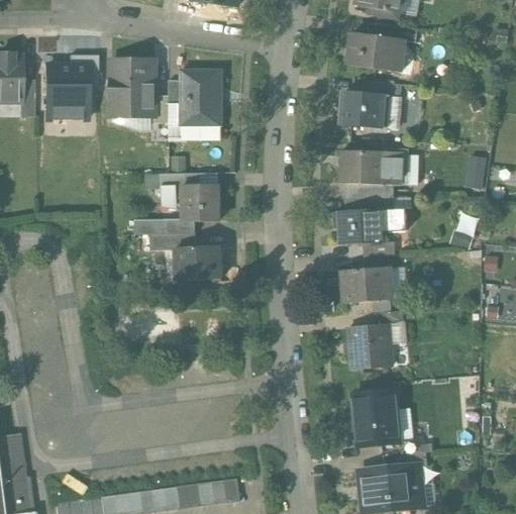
[(357,0),(356,6),(401,13),(403,0),(357,0)]
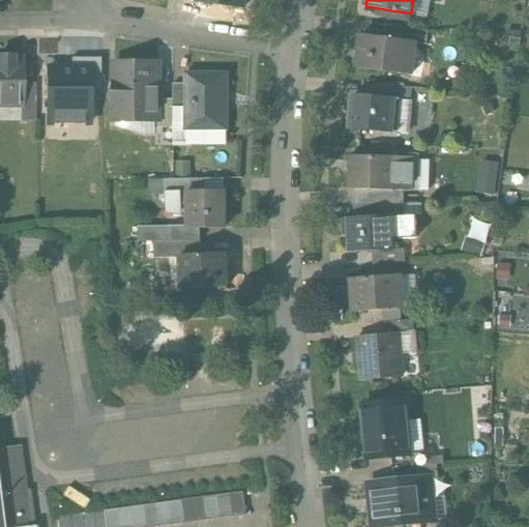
[(383,37),(413,41),(425,42),(427,30),(385,23),(383,37)]
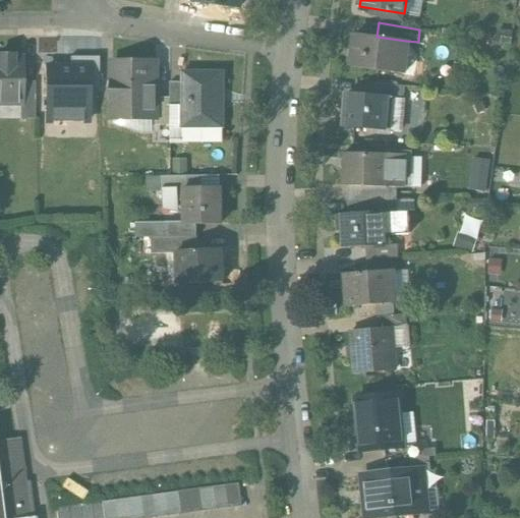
[(377,37),(354,34),(350,65),(402,72),(406,41),(377,37)]
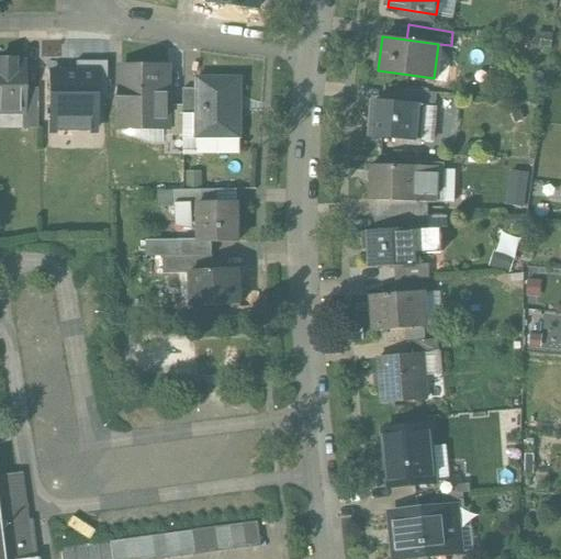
[(22,60),(0,59),(0,110),(20,111),(22,111),(22,87),(22,60)]
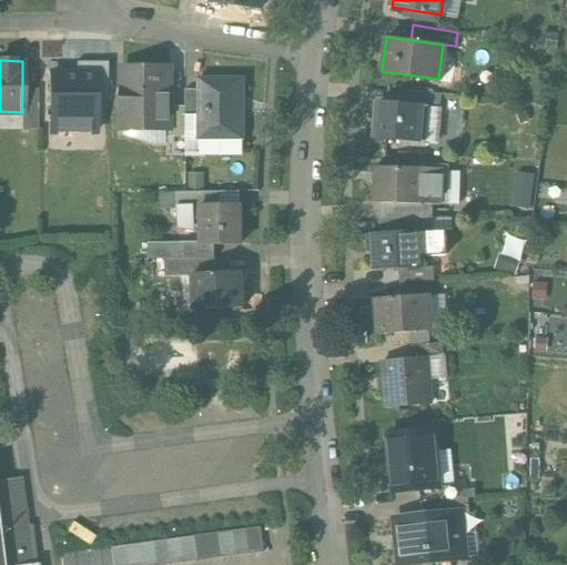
[(94,97),(109,97),(109,62),(76,62),(76,74),(94,74),(94,97)]
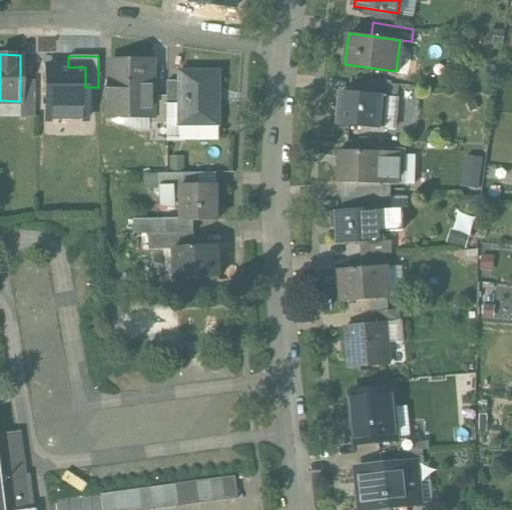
[(151,61),(110,61),(110,113),(149,113),(152,113),(152,94),(151,61)]
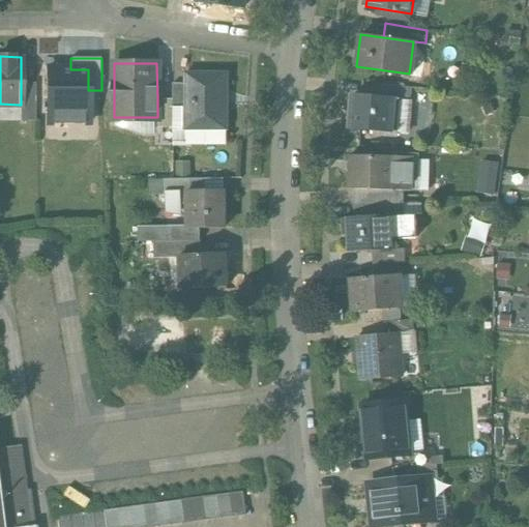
[(88,90),(88,69),(70,69),(46,69),(47,126),(89,126),(88,90)]
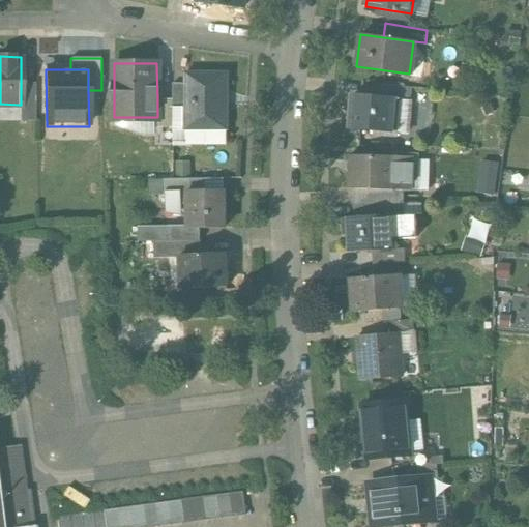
[(227,71),(184,71),(184,82),(184,107),(184,138),(226,137),(227,71)]
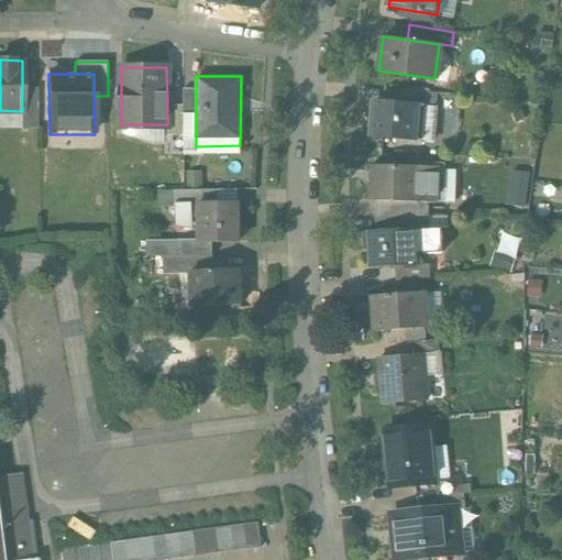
[(36,87),(22,87),(22,111),(20,111),(20,127),(36,127),(36,87)]
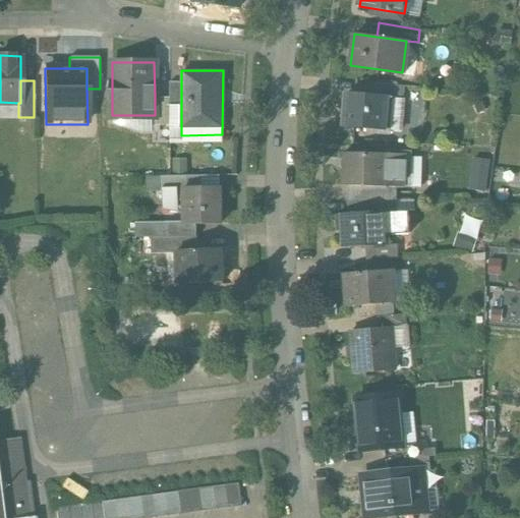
[(181,105),(181,80),(169,80),(169,96),(169,105),(181,105)]
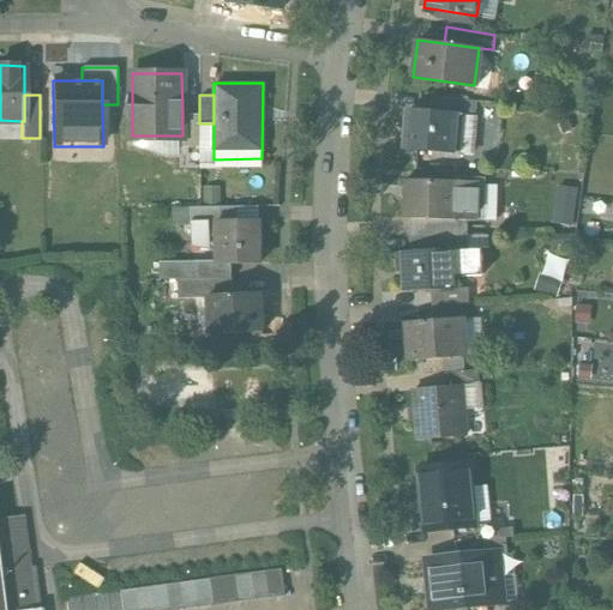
[(442,97),(440,112),(455,113),(455,115),(473,116),(474,100),(442,97)]
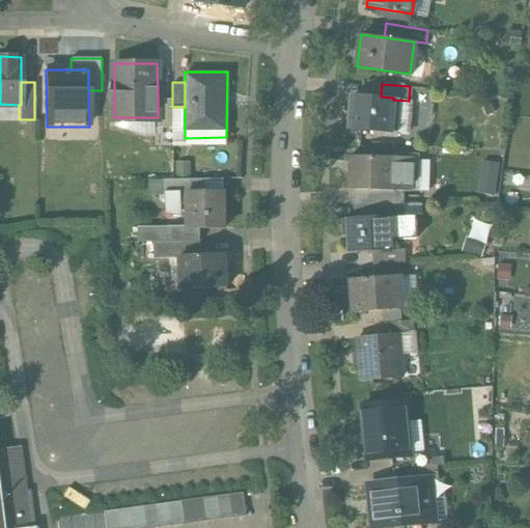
[(381,96),(353,94),(350,128),(391,132),(393,100),(393,98),(381,96)]
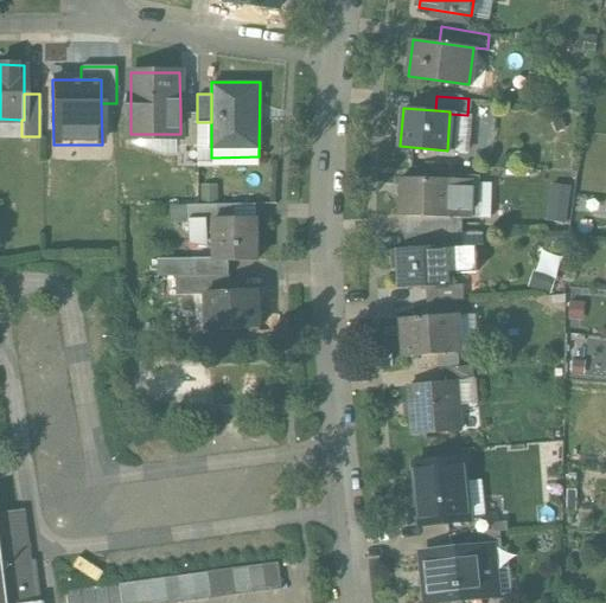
[(197,111),(180,111),(180,134),(177,134),(177,145),(197,145),(197,122),(197,111)]
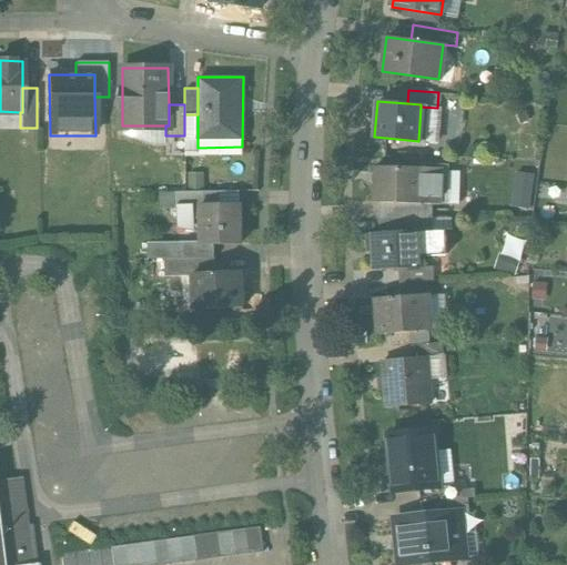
[(443,168),(375,165),(373,201),(381,201),(433,202),(442,202),(443,168)]
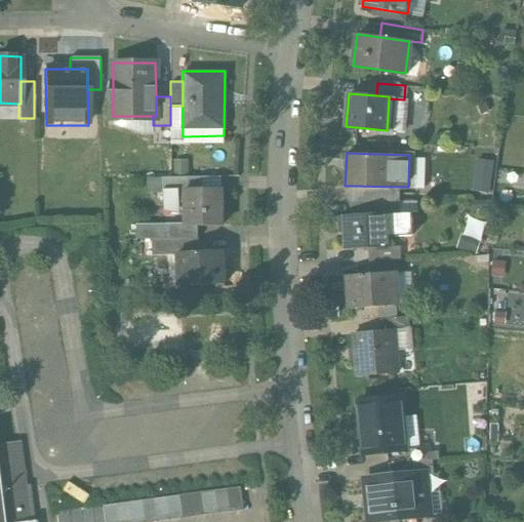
[(162,195),(186,194),(187,225),(197,225),(220,224),(220,189),(203,189),(202,175),(162,175),(162,195)]
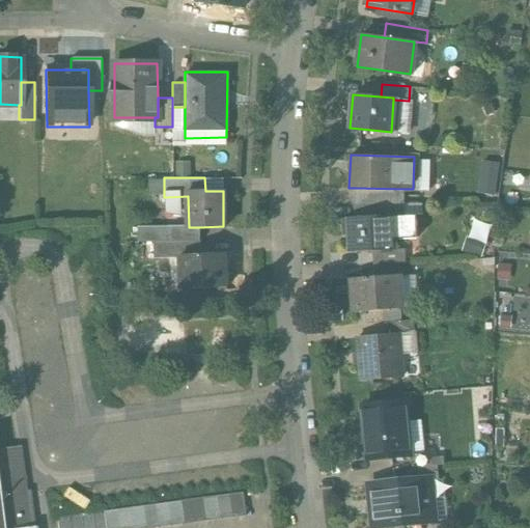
[(356,202),(369,202),(405,202),(405,189),(356,188),(356,202)]
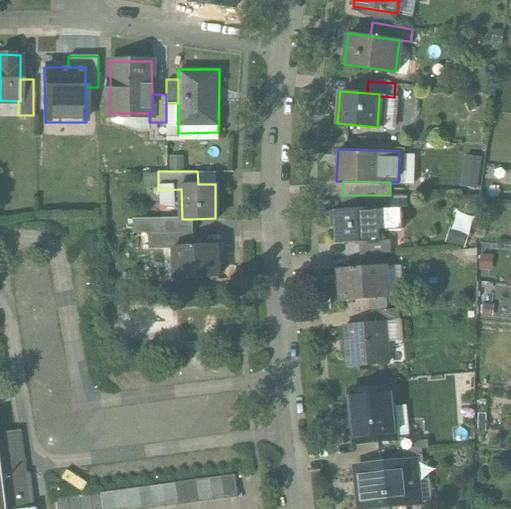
[(356,195),(356,208),(401,206),(401,207),(408,207),(408,195),(390,195),(356,195)]
